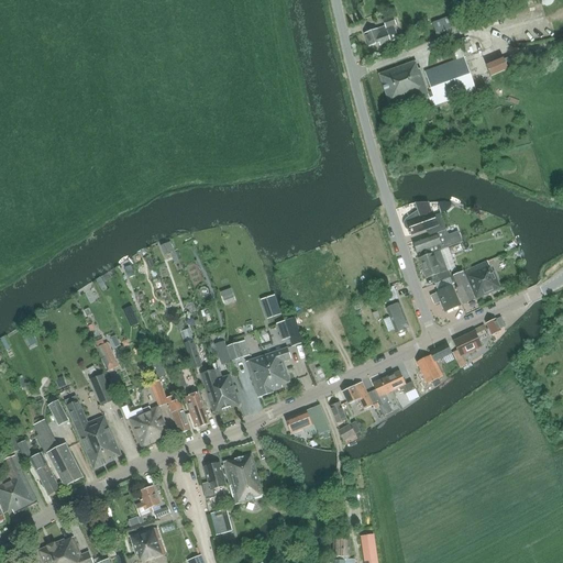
[(462,13),(432,24),(437,36),(466,25),(462,13)]
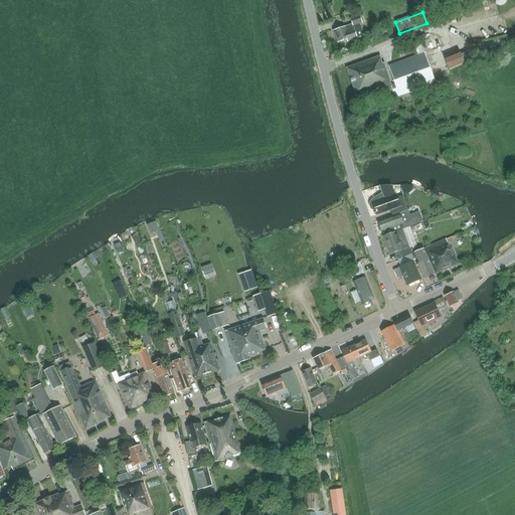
[(345,27),(333,31),(337,42),(346,39),(347,42),(357,38),(364,35),(361,28),(360,24),(362,23),(359,15),(350,19),(352,24),(345,27)]
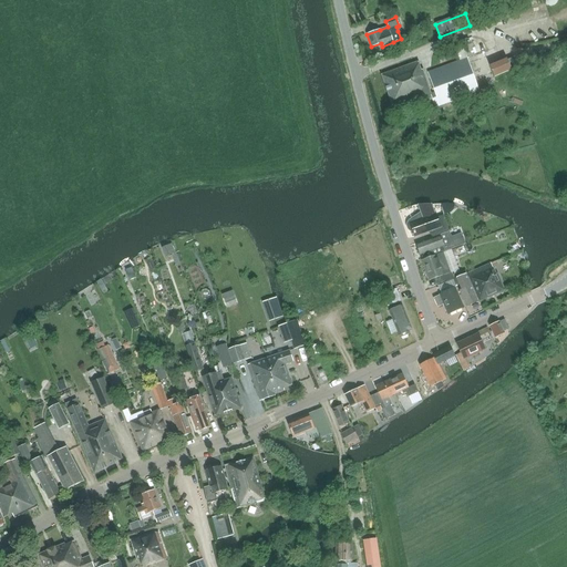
[(460,61),(474,55),(468,39),(454,43),(460,61)]
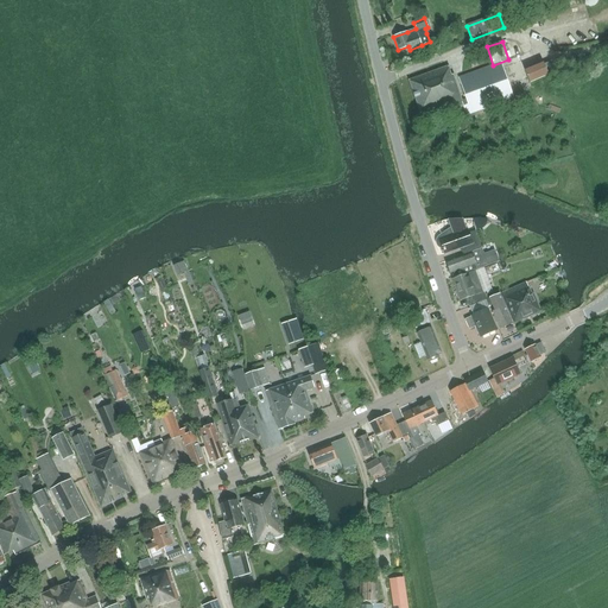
[(500,63),(458,78),(467,100),(462,101),(453,75),(451,76),(448,67),(410,81),(422,115),(456,103),(457,108),(463,106),(467,115),(513,99),(500,63)]
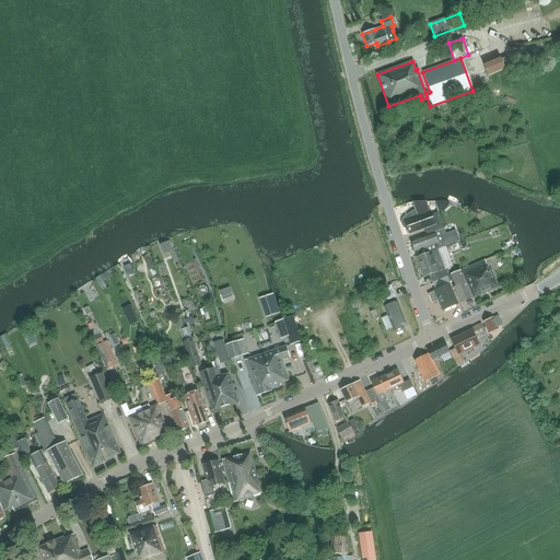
[(500,58),(483,66),(488,77),(505,69),(500,58)]
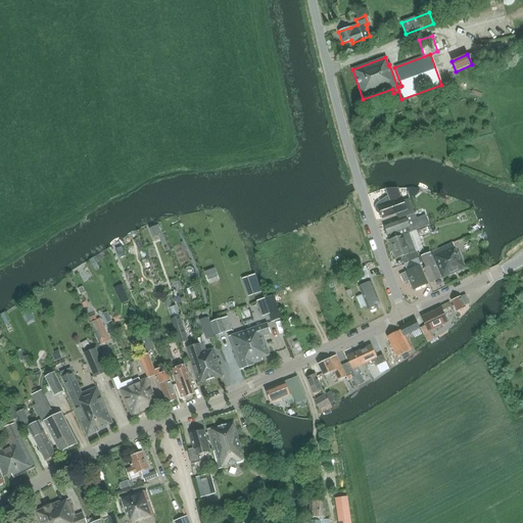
[(377,205),(376,208),(377,210),(378,212),(381,214),(383,219),(398,212),(400,219),(415,214),(410,198),(403,200),(402,197),(401,197),(398,189),(397,189),(386,189),(389,196),(378,203),(377,205)]
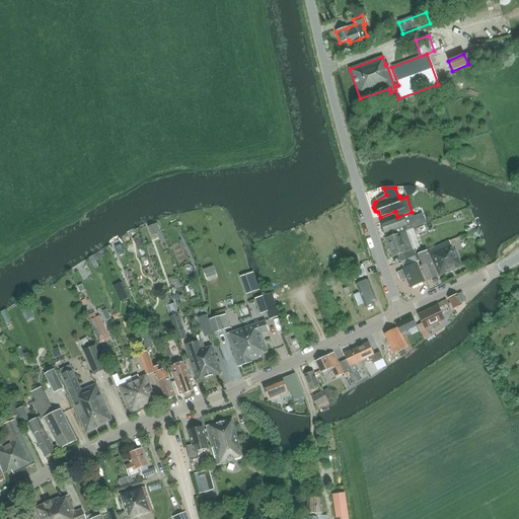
[(394,218),(381,223),(385,232),(387,232),(388,236),(405,230),(408,229),(408,230),(427,223),(423,213),(414,217),(412,212),(394,218)]
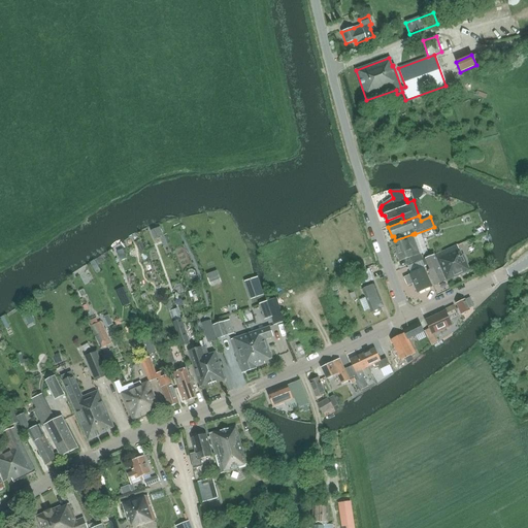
[(422,239),(434,235),(432,229),(420,233),(422,239)]
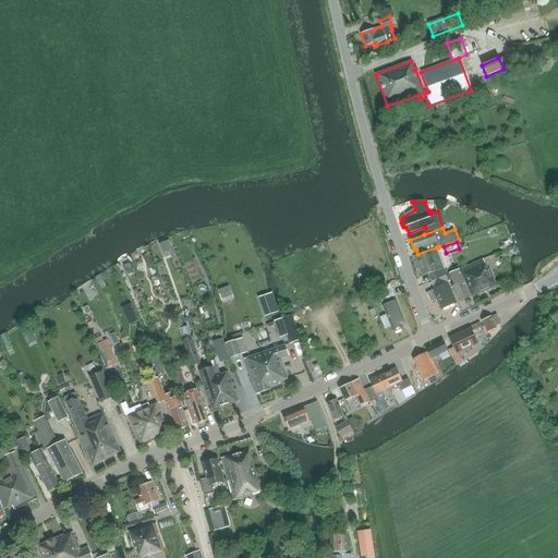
[(417,255),(416,256),(423,276),(428,274),(432,281),(445,276),(445,275),(448,274),(447,269),(445,268),(444,268),(436,249),(436,247),(417,254),(417,255)]
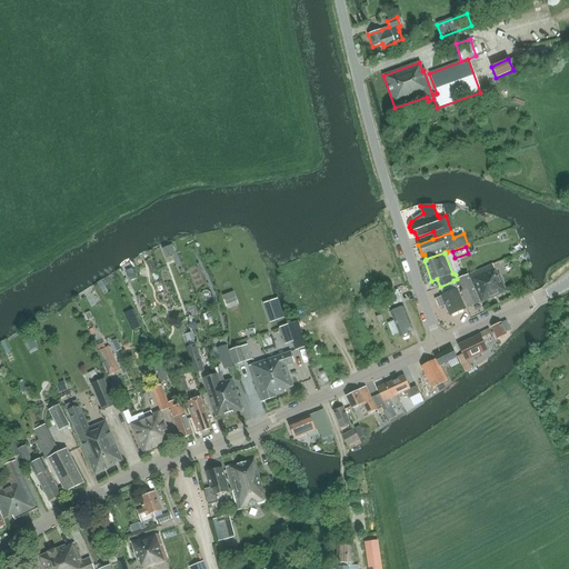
[(399,263),(403,272),(409,270),(405,261),(399,263)]
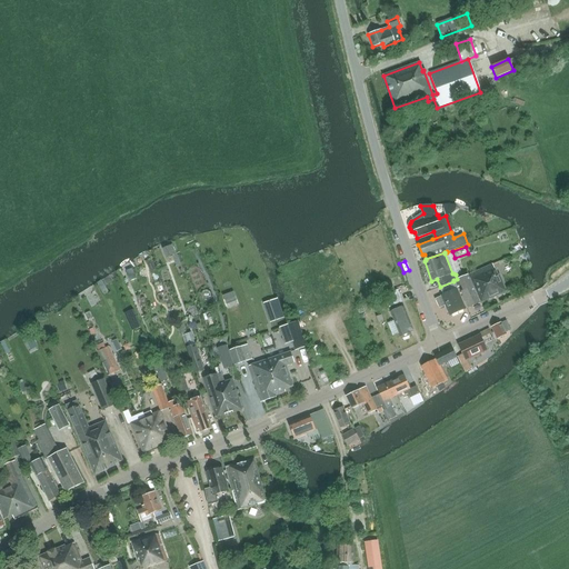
[(468,275),(480,302),(506,291),(499,276),(497,277),(491,265),(468,275)]
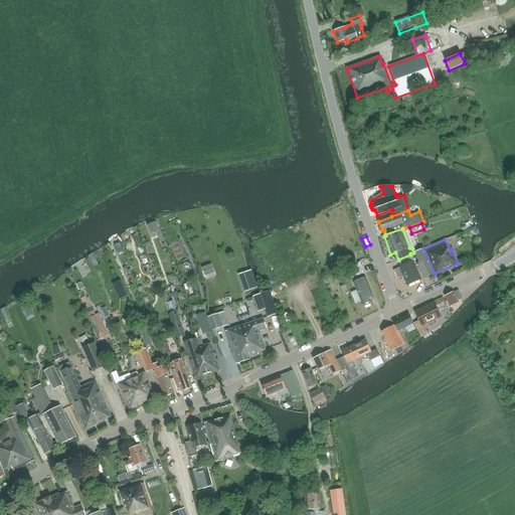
[(413,252),(410,253),(413,260),(416,258),(418,264),(416,265),(421,275),(423,274),(424,278),(425,278),(433,274),(426,260),(422,249),(413,253),(413,252)]
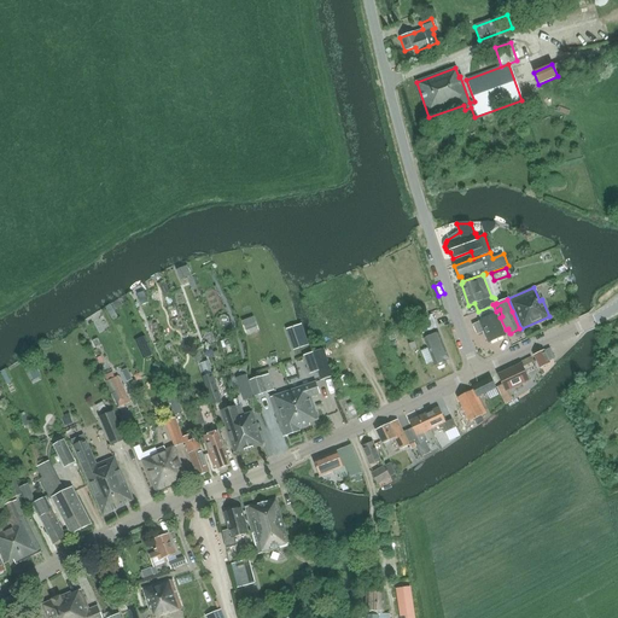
[(482,321),(472,325),(477,334),(484,332),(489,343),(506,336),(493,305),(478,312),(477,312),(482,321)]
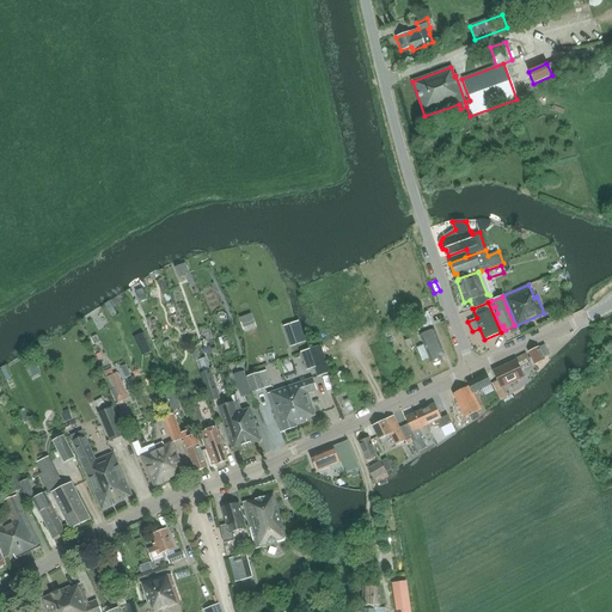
[(417,330),(422,329),(433,325),(428,311),(424,312),(421,305),(408,310),(410,319),(412,318),(417,330)]
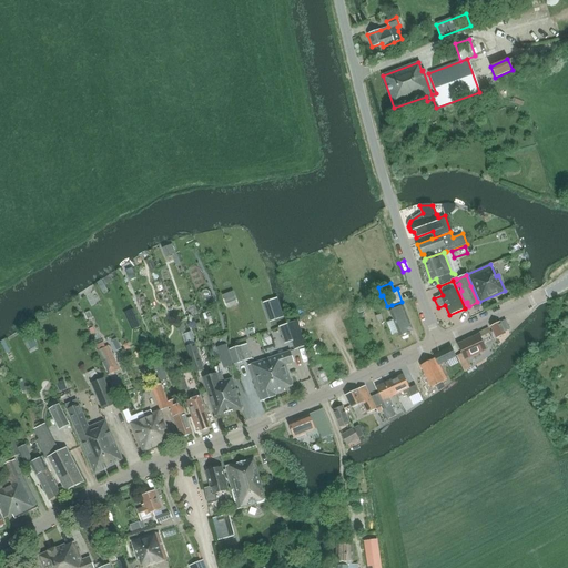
[(270,322),(277,320),(271,301),(263,303),(270,322)]
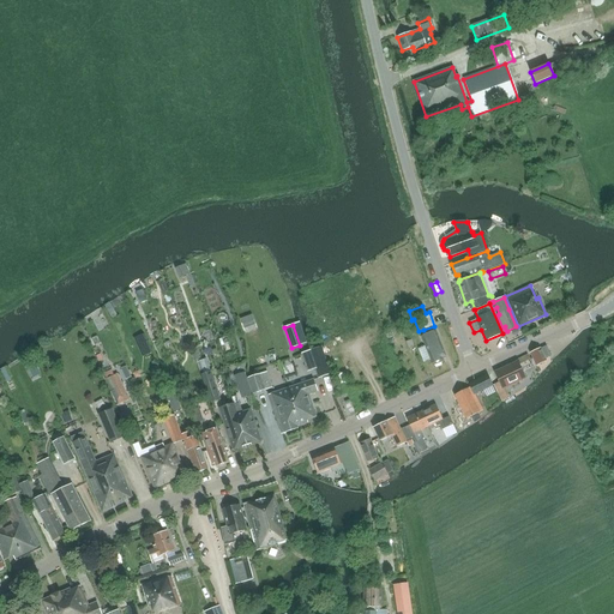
[(435,330),(422,336),(433,366),(444,361),(441,357),(446,356),(435,330)]
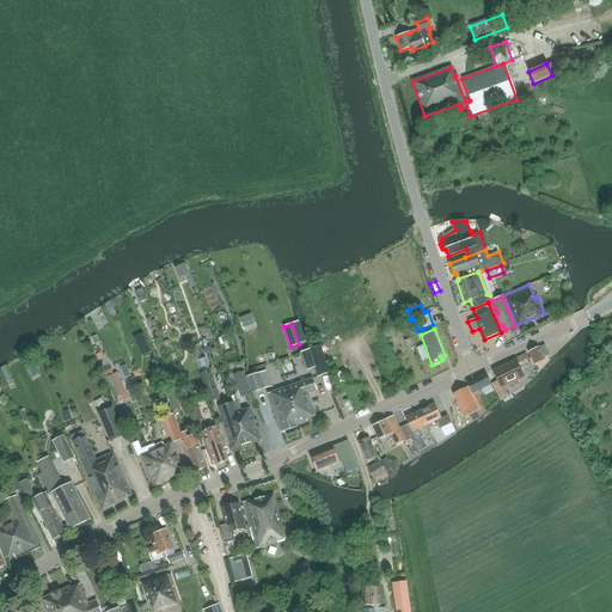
[(227,335),(204,343),(215,375),(238,367),(227,335)]
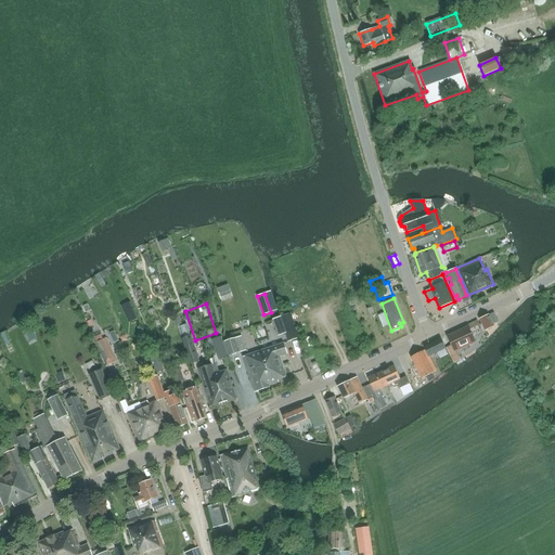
[(132,310),(124,313),(126,321),(136,318),(132,310)]
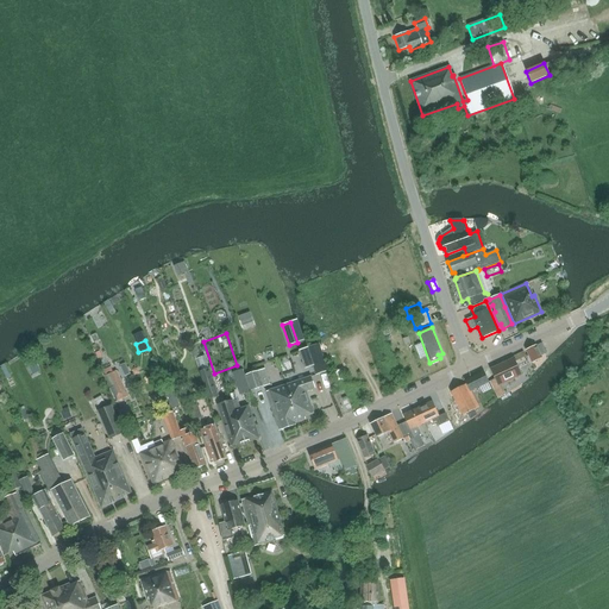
[(541,355),(546,352),(541,343),(526,350),(532,362),(542,357),(541,355)]
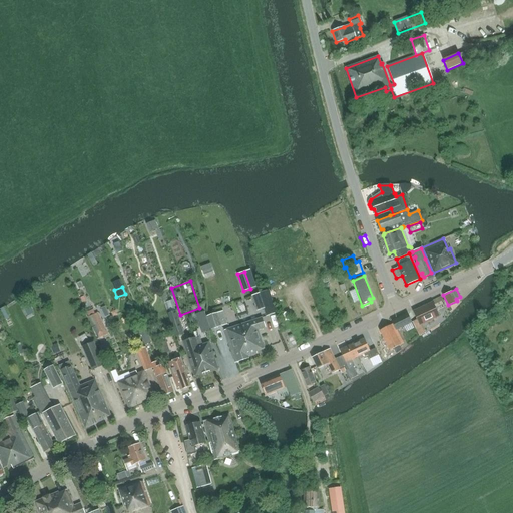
[(269,290),(260,293),(267,316),(277,313),(269,290)]
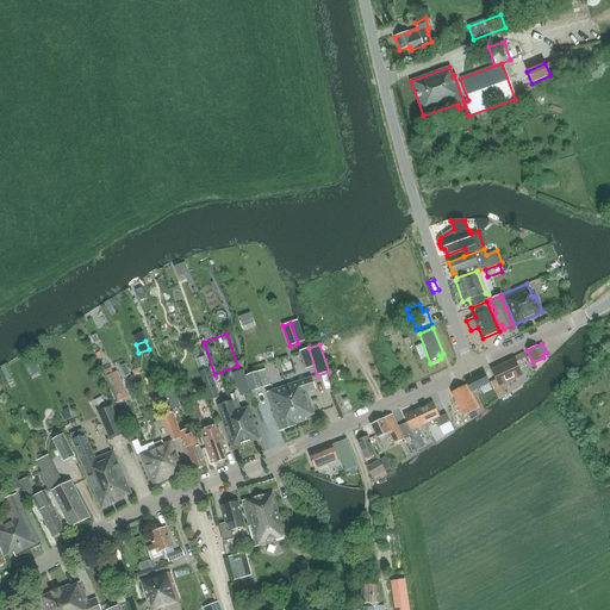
[(491,371),(496,380),(491,383),(498,398),(505,394),(500,386),(522,375),(514,360),(491,371)]
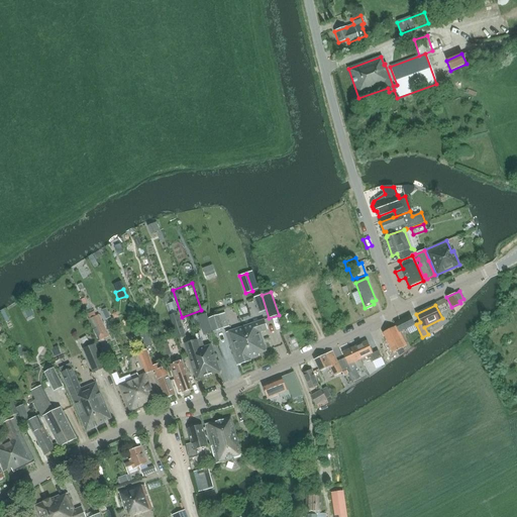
[(178,314),(171,317),(178,339),(186,337),(178,314)]
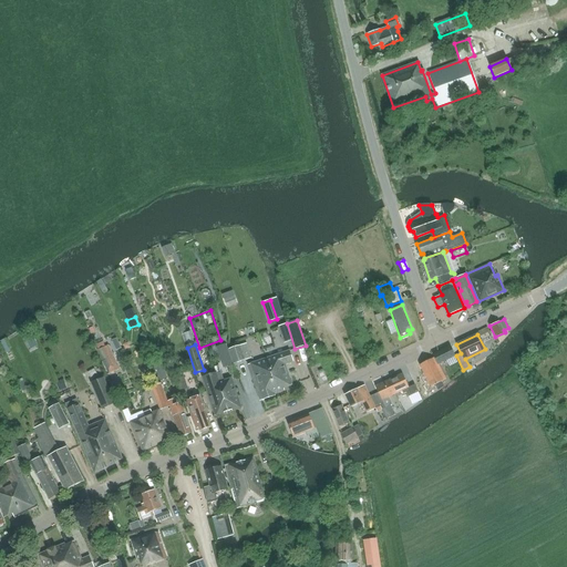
[(120,369),(109,346),(98,350),(110,374),(120,369)]
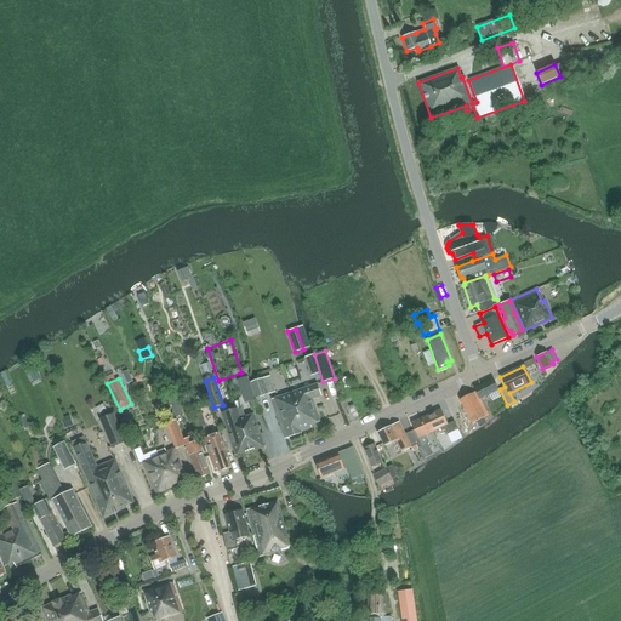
[(262,379),(251,382),(256,398),(268,394),(262,379)]
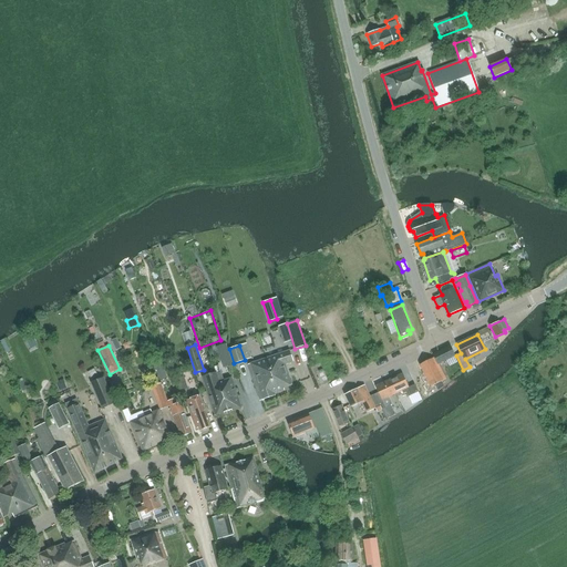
[(434,357),(420,364),(431,387),(446,379),(439,363),(455,356),(451,346),(437,352),(439,356),(435,358),(434,357)]
